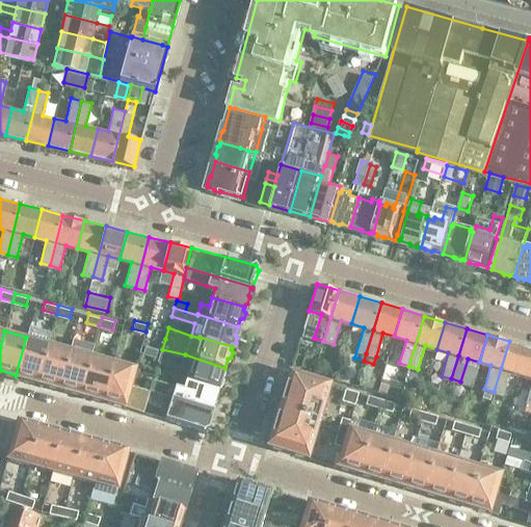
[(37,380),(48,343),(26,337),(16,375),(37,380)]
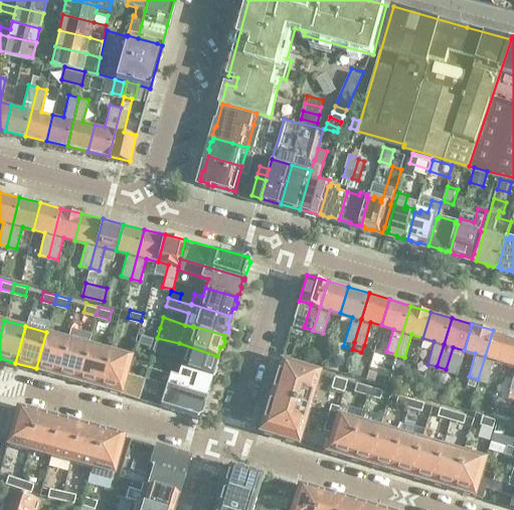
[(493,330),(485,356),(478,379),(487,382),(494,359),(505,362),(513,336),(493,330)]
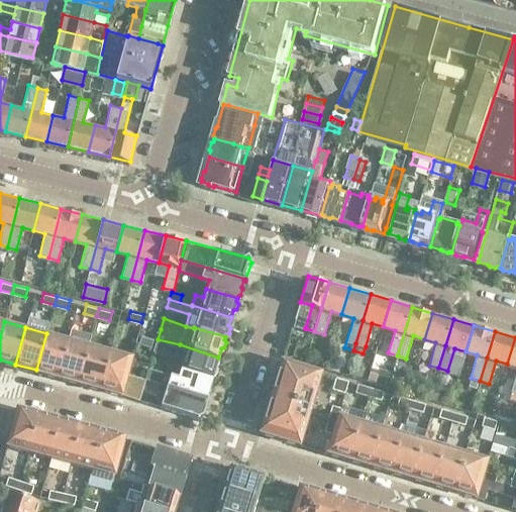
[(58,376),(68,338),(46,333),(36,370),(58,376)]
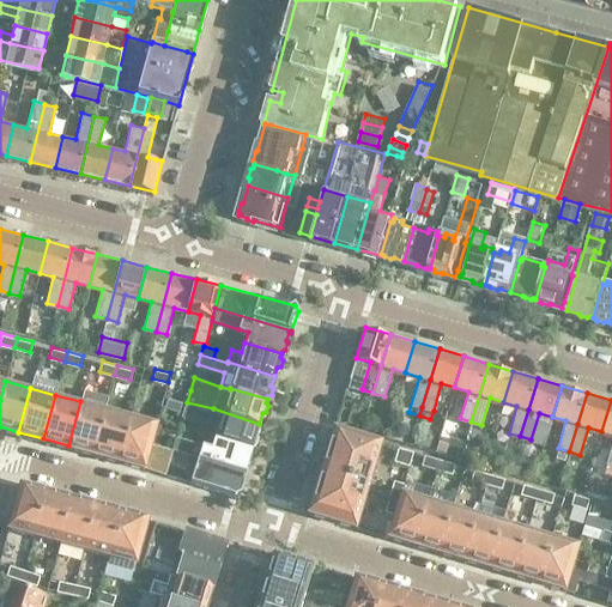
[(181,410),(183,401),(169,396),(167,405),(181,410)]
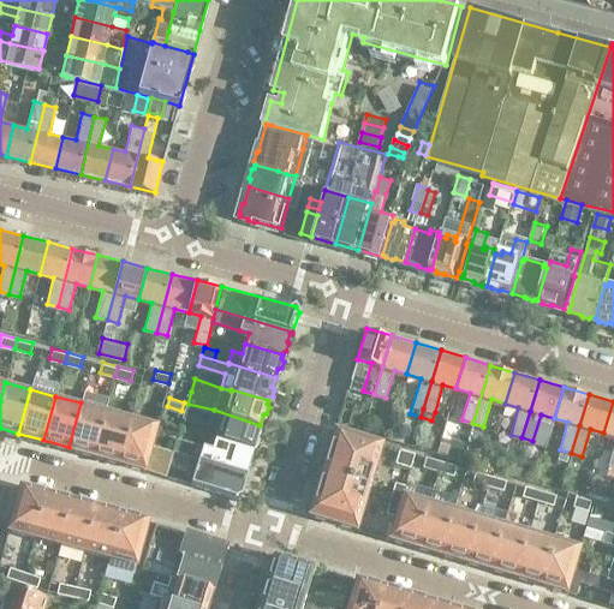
[(613,401),(603,433),(613,436),(613,446),(608,464),(613,465),(613,401)]
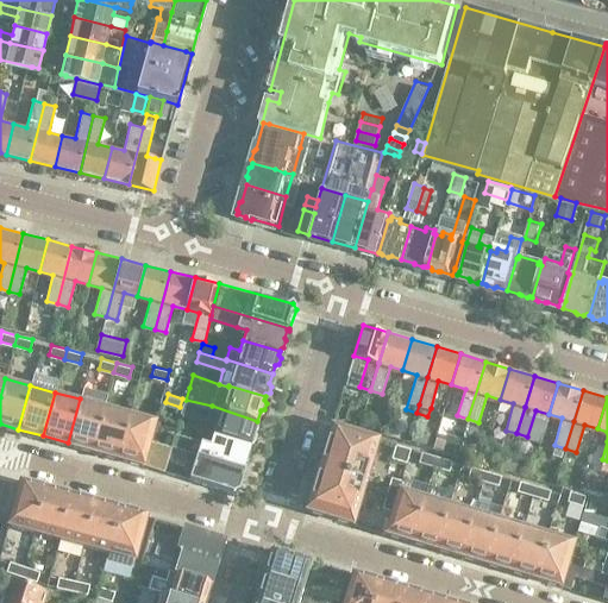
[(105,406),(80,399),(68,443),(93,450),(105,406)]
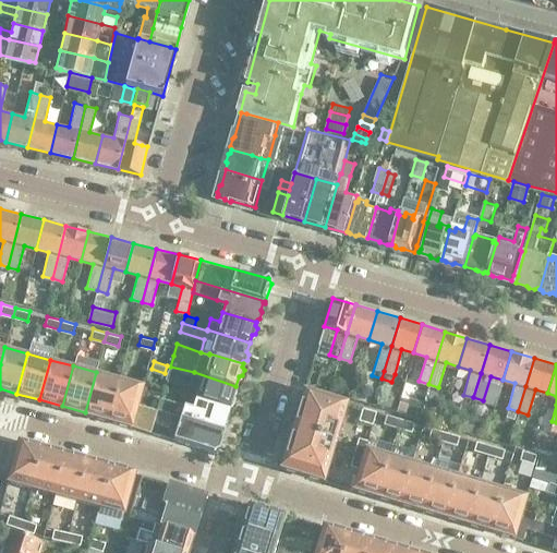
[(166,377),(191,384),(190,385),(198,387),(196,396),(229,407),(230,404),(233,403),(235,396),(233,394),(235,386),(194,372),(170,367),(166,377)]
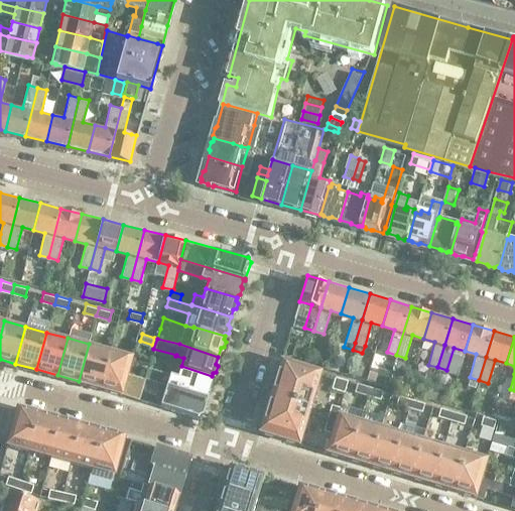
[(110,350),(89,344),(79,381),(100,386),(110,350)]
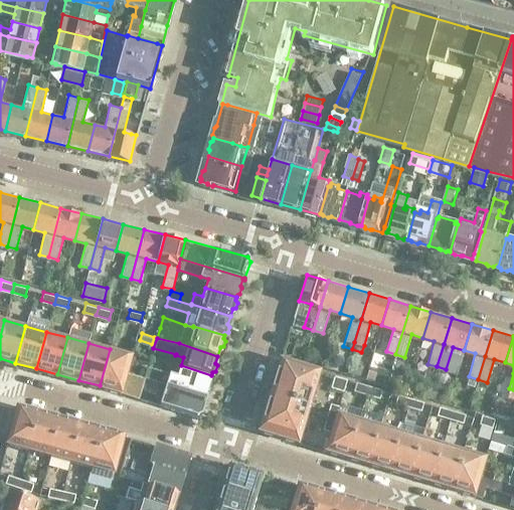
[(307,346),(295,343),(292,353),(304,357),(307,346)]
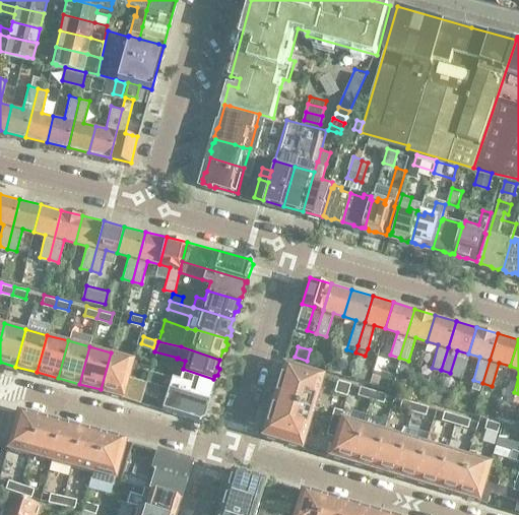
[(132,359),(111,352),(101,389),(122,395),(123,395),(128,376),(132,359)]
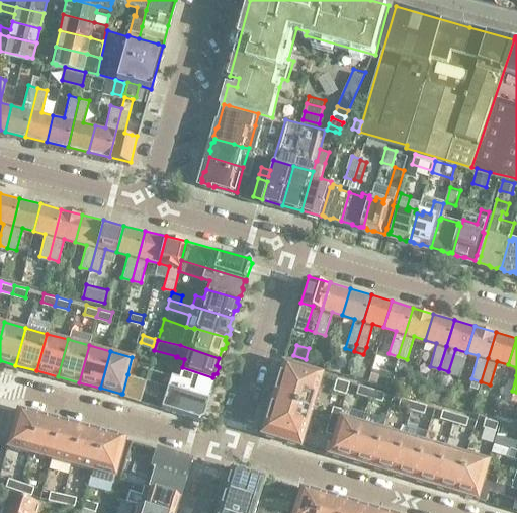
[(322,372),(282,360),(260,432),(300,443),(322,372)]
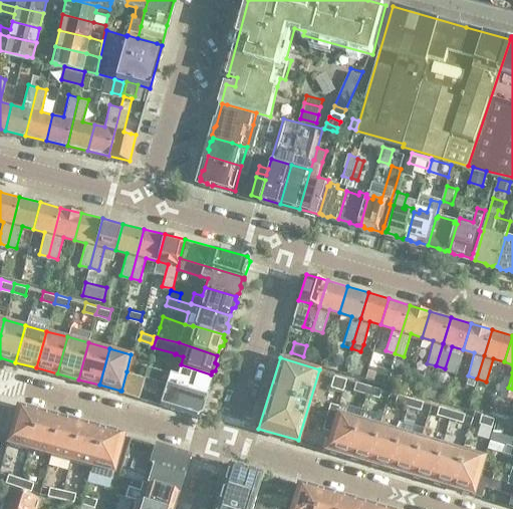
[(349,360),(346,369),(359,373),(362,364),(349,360)]
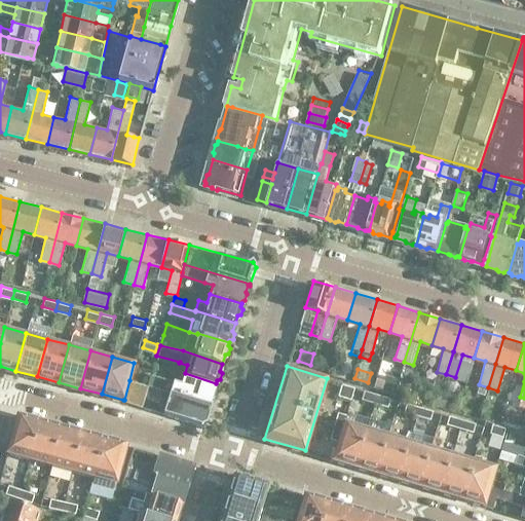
[(152,374),(149,383),(171,389),(210,402),(213,395),(215,395),(218,388),(216,386),(216,383),(185,373),(182,382),(152,374)]
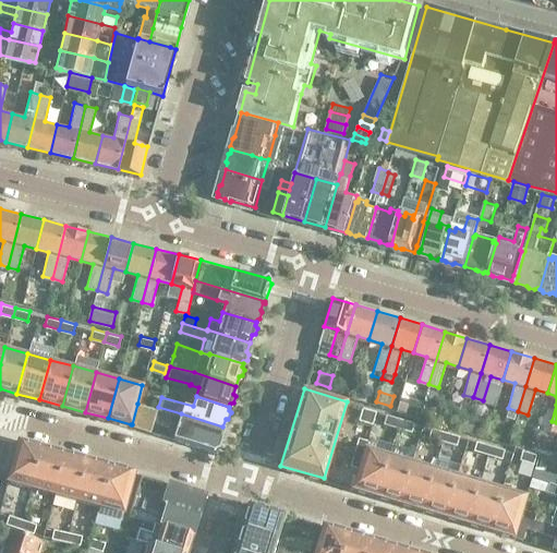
[(423,400),(410,397),(406,410),(419,415),(423,400)]
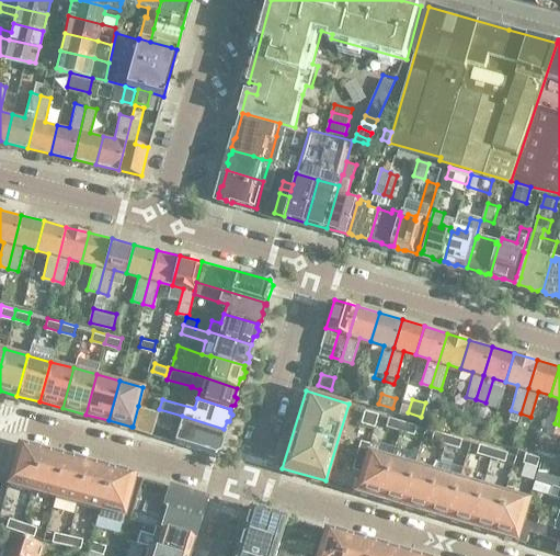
[(133,427),(132,427),(151,432),(158,411),(138,406),(133,427)]
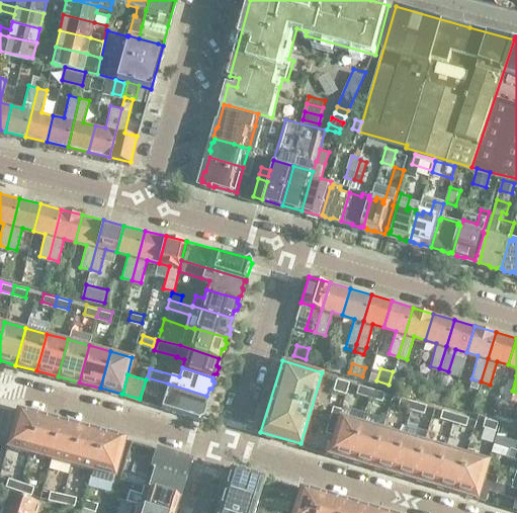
[(343,378),(336,376),(333,390),(339,392),(343,378)]
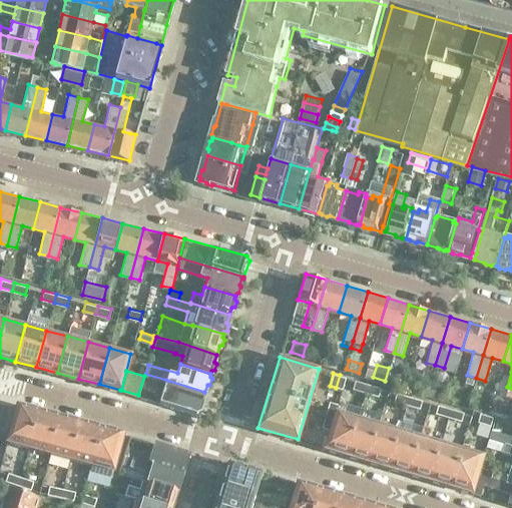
[(336,388),(342,389),(346,377),(340,375),(336,388)]
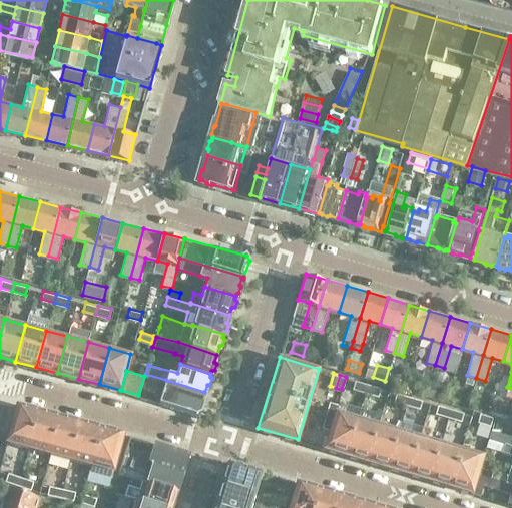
[(366,392),(368,383),(355,379),(353,388),(366,392)]
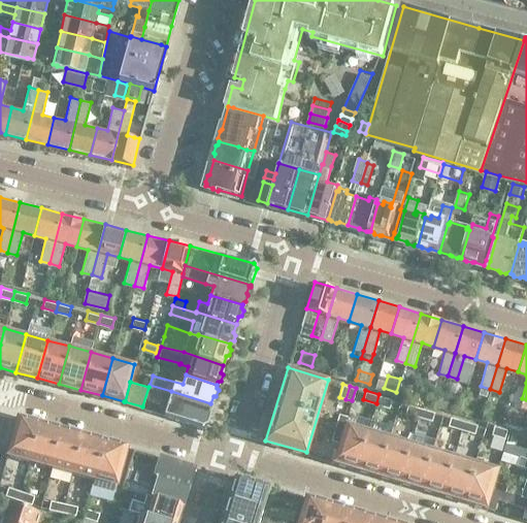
[(210,403),(171,391),(165,413),(202,424),(202,425),(208,423),(207,422),(213,404),(210,403)]
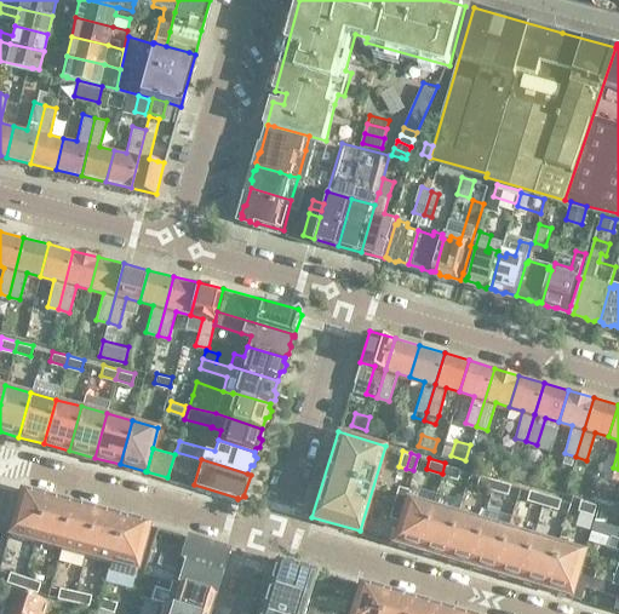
[(442,474),(458,477),(460,468),(445,463),(442,474)]
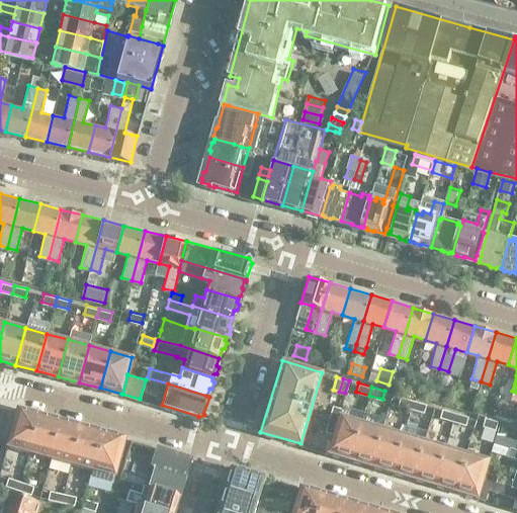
[(400,396),(398,404),(411,408),(413,400),(400,396)]
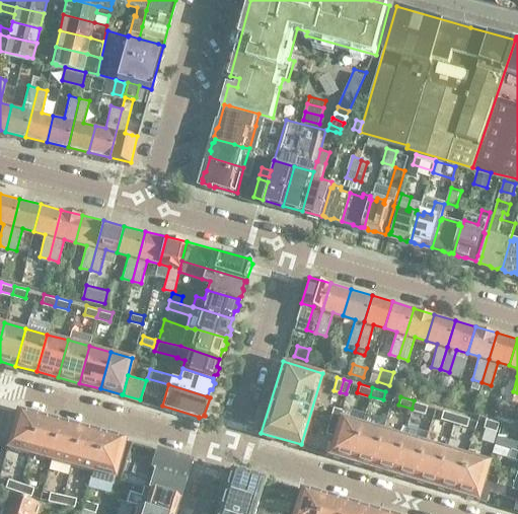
[(414,400),(412,409),(425,413),(427,404),(414,400)]
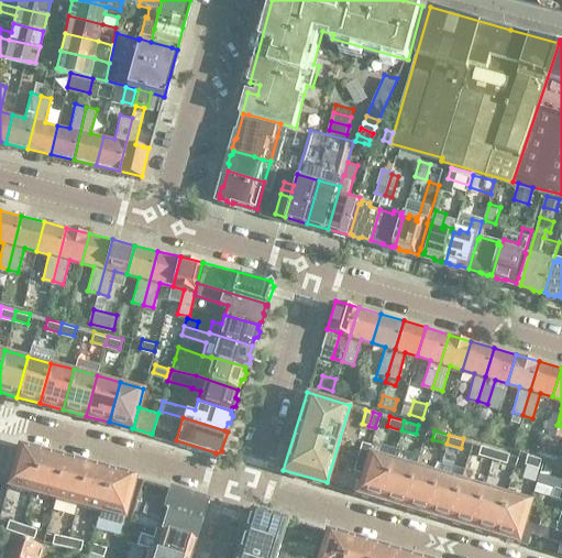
[(371,442),(362,440),(357,453),(366,457),(371,442)]
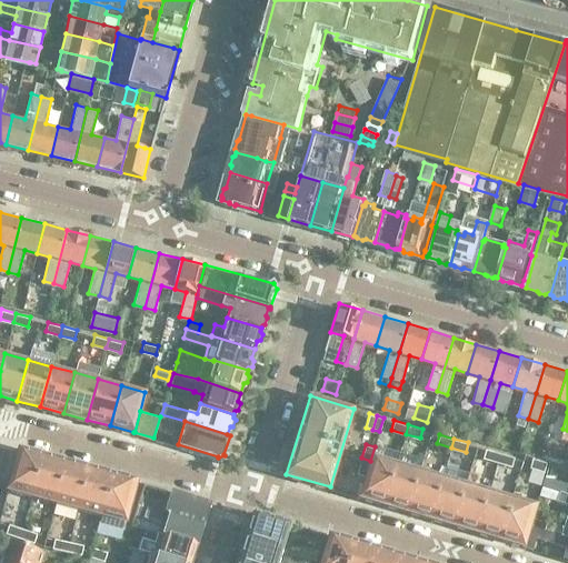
[(43,454),(19,448),(8,488),(32,494),(43,454)]
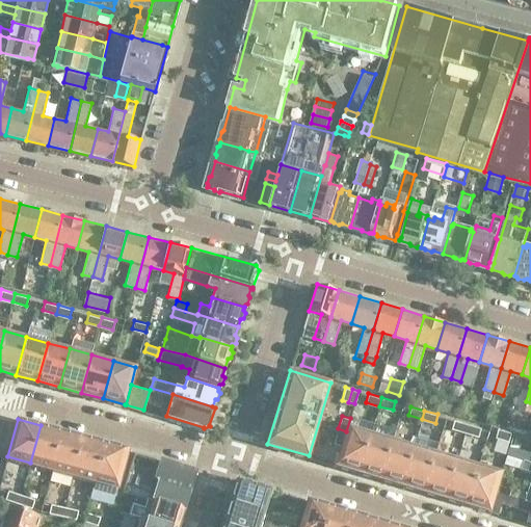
[(465,431),(468,423),(454,419),(451,427),(465,431)]
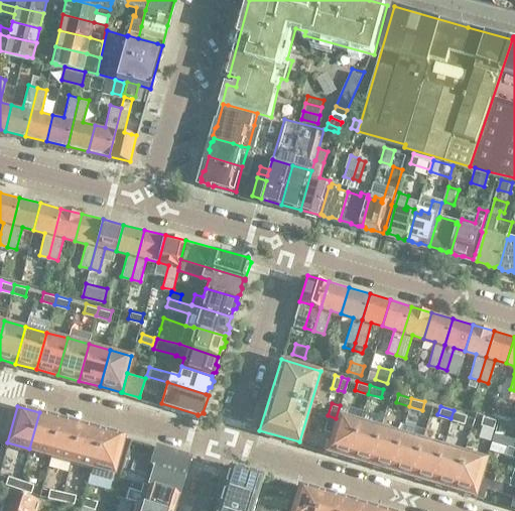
[(454,410),(451,418),(464,422),(467,414),(454,410)]
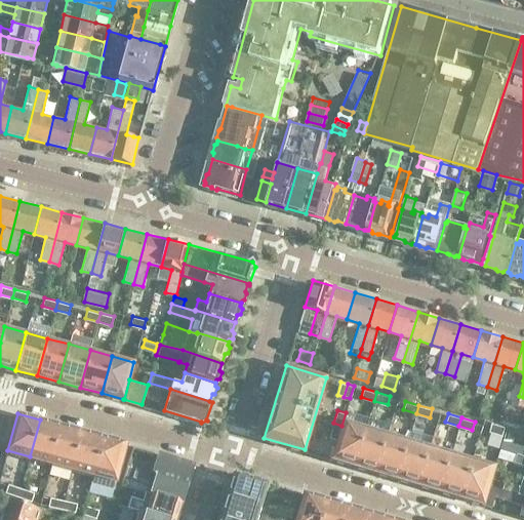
[(51,463),(62,425),(40,420),(30,456),(51,463)]
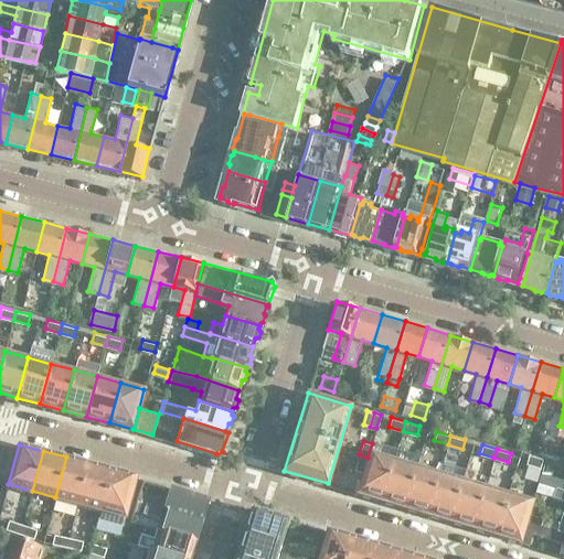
[(394,460),(370,452),(358,493),(382,500),(394,460)]
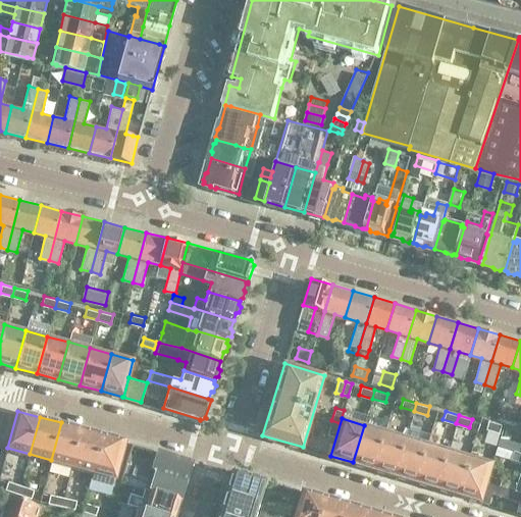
[(499,431),(502,423),(488,419),(486,428),(499,431)]
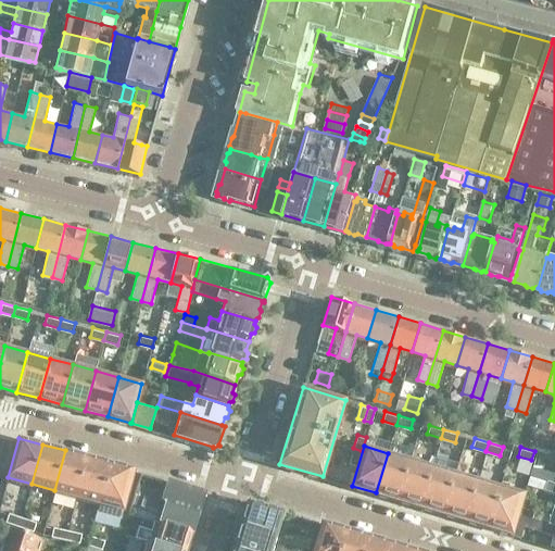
[(358,465),(362,451),(353,448),(349,462),(358,465)]
